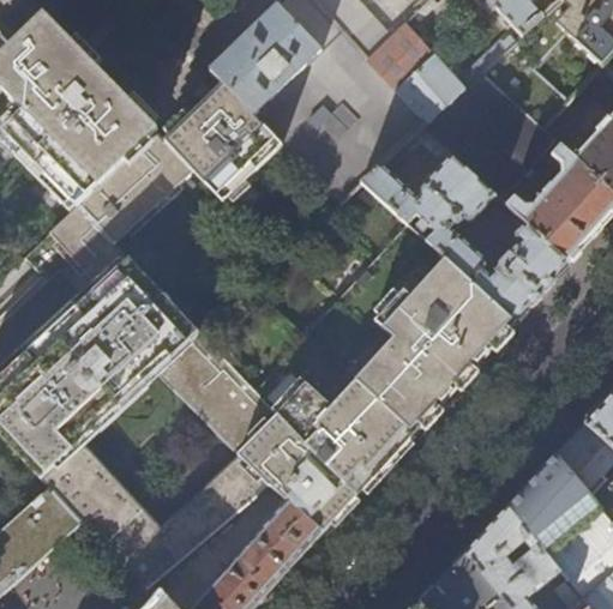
[(426,120),(367,55),(317,0),(281,0),(276,5),(246,34),(221,58),(210,68),(222,82),(278,142),(337,202),(361,179),(420,125),(426,120)]
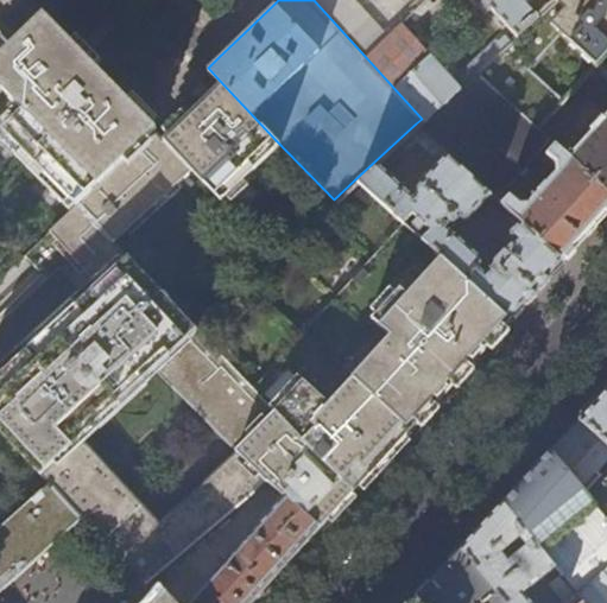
[(314,0),(364,55),(387,32),(356,0),(314,0)]
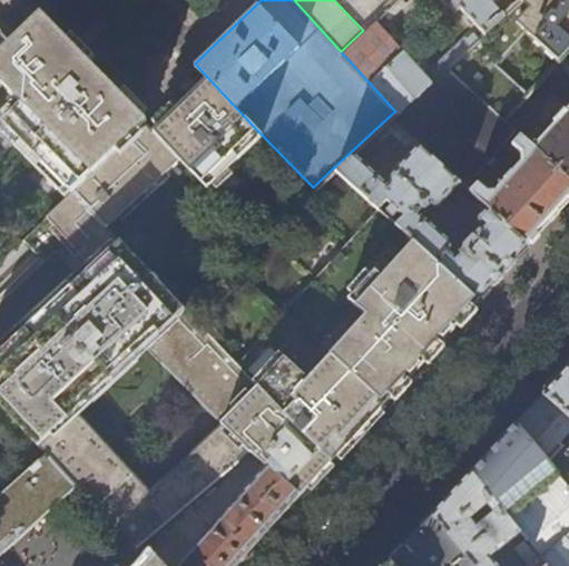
[(445,0),(454,9),(459,5),(479,25),(471,30),(470,29),(430,66),(431,68),(427,72),(375,18),(363,30),(341,51),(395,111),(444,66),(516,0),(445,0)]
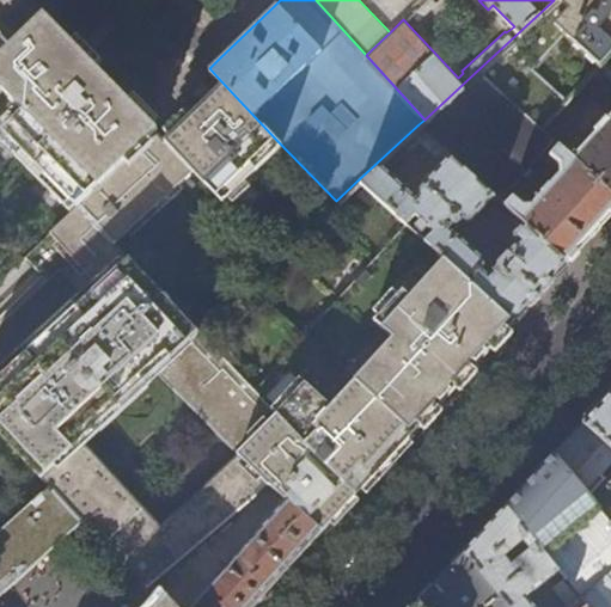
[(554,0),(477,71),(541,127),(568,96),(532,65),(564,29),(600,61),(602,60),(610,48),(610,0),(554,0)]
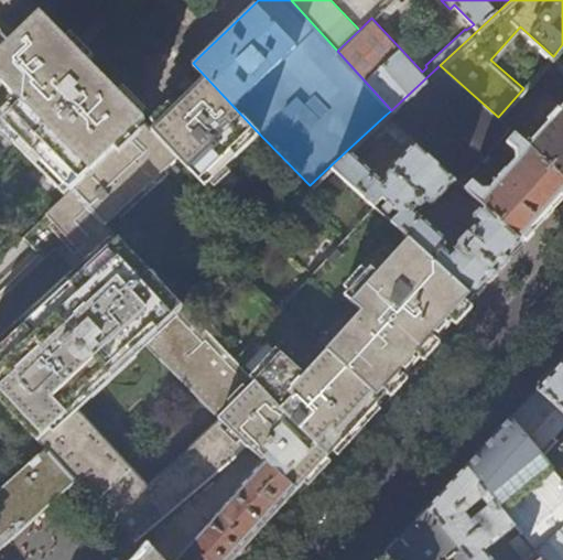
[(0,77),(21,99),(1,118),(71,185),(144,118),(145,118),(147,116),(82,50),(42,10),(17,34),(0,18),(0,77)]
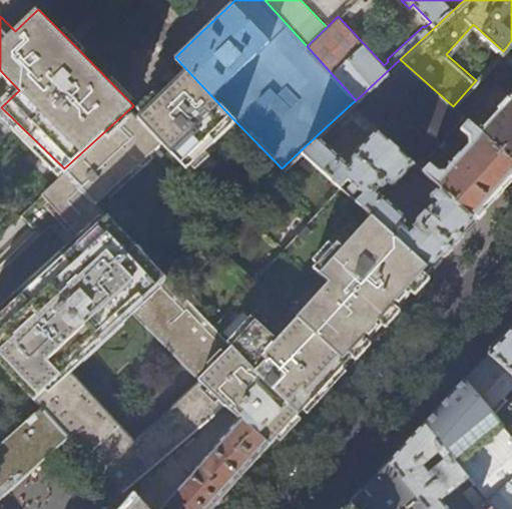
[(499,63),(503,58),(499,54),(495,59),(499,63)]
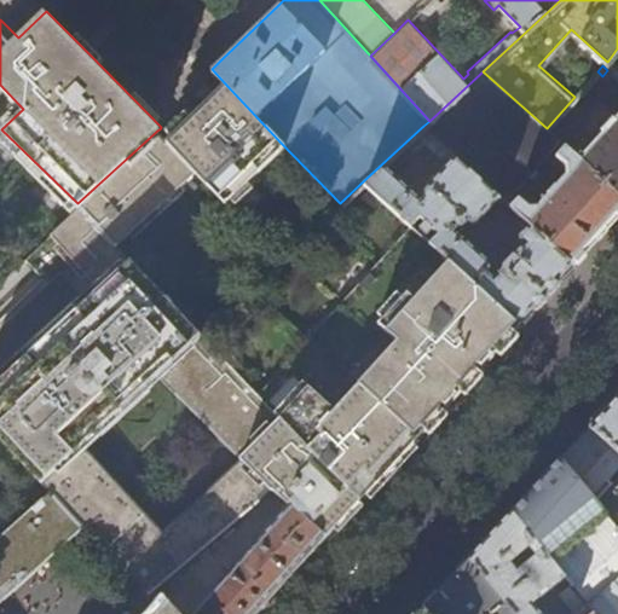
[(483,71),(429,121),(423,126),(500,195),(529,221),(573,261),(599,233),(617,212),(617,191),(578,156),(547,128),(483,71)]
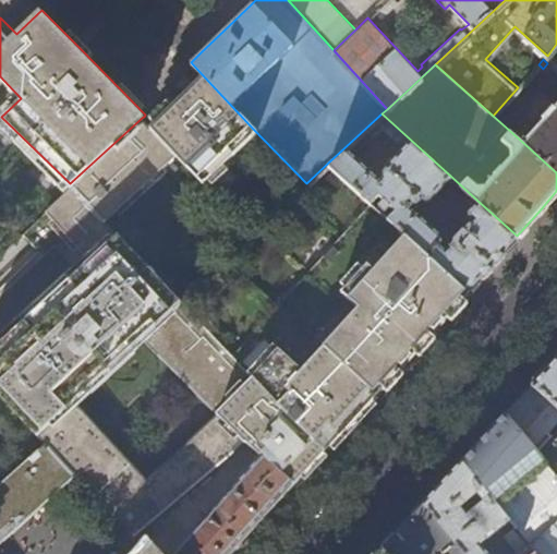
[(202,74),(149,125),(174,152),(202,181),(253,129),(202,74)]
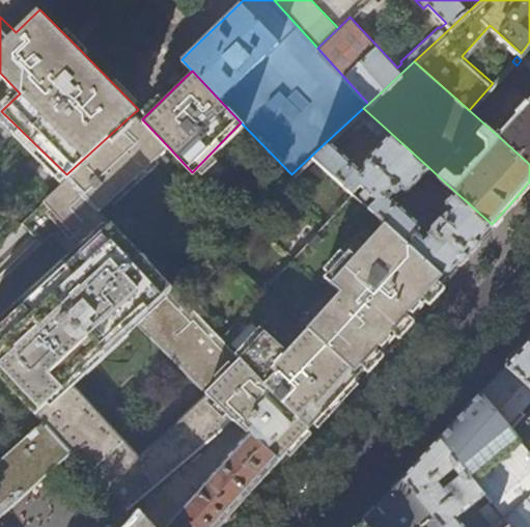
[(529,94),(496,134),(529,164),(529,94)]
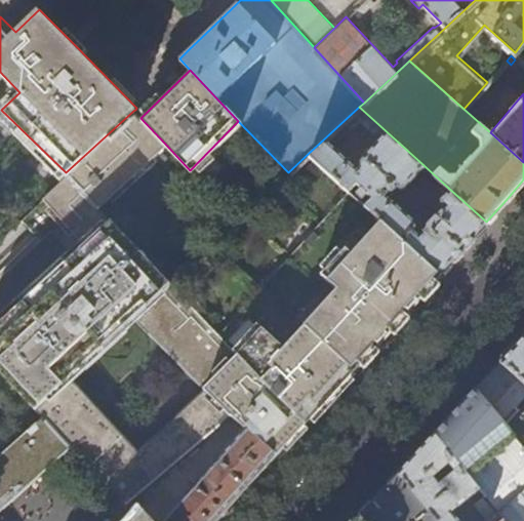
[(398,189),(403,188),(424,165),(359,107),(309,153),(349,190),(440,273),(461,249),(486,222),(448,188),(440,198),(440,201),(443,204),(418,231),(413,226),(416,224),(416,218),(390,194),(396,187),(398,189)]
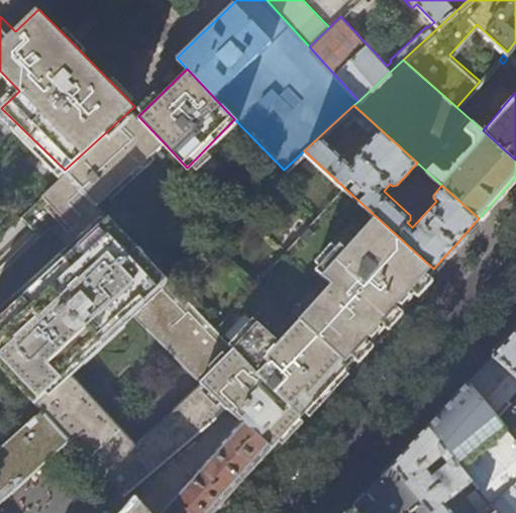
[(138,116),(132,108),(65,170),(41,191),(83,236),(0,312),(0,364),(41,409),(40,409),(69,439),(111,486),(121,496),(127,491),(173,452),(225,408),(200,382),(133,441),(66,370),(130,309),(131,310),(166,279),(167,278),(107,214),(106,215),(95,203),(162,140),(138,116)]
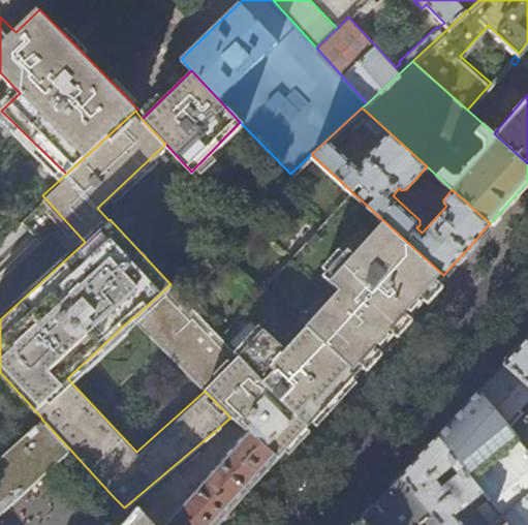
[(399,323),(443,275),(351,191),(265,287),(293,314),(356,371),(399,323)]
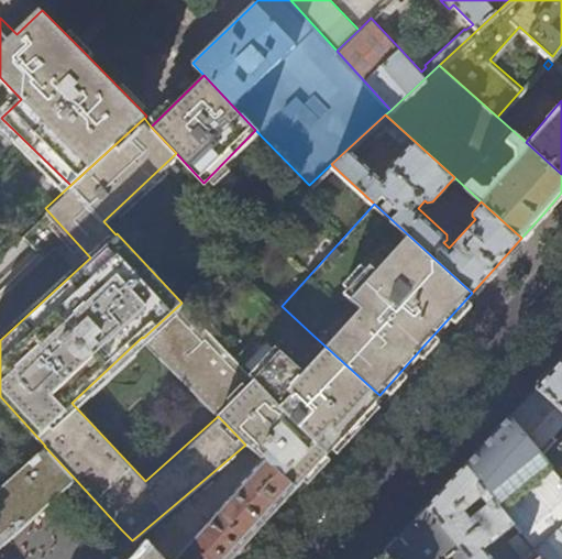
[(232,360),(180,304),(143,338),(218,416),(245,445),(261,458),(296,488),(310,472),(328,452),(317,442),(259,388),(232,360)]
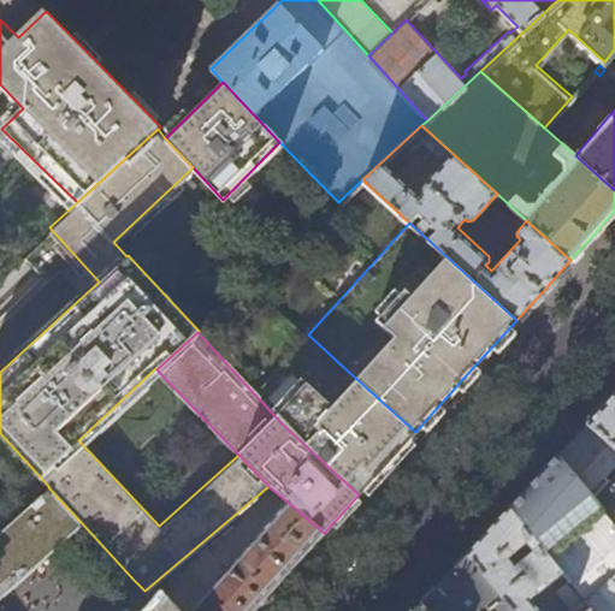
[(415,432),(342,366),(308,334),(254,393),(283,425),(347,484),(359,494),(372,479),(394,456),(415,432)]
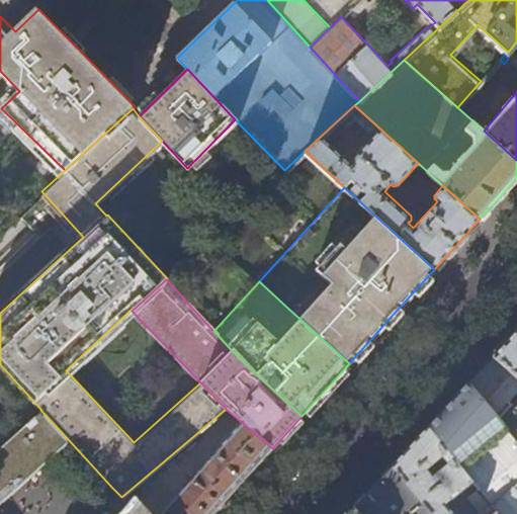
[(516,328),(514,331),(493,354),(516,375),(516,328)]
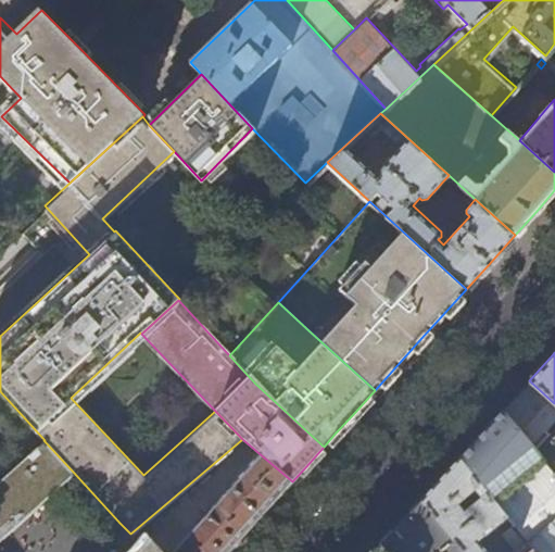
[(541,426),(554,411),(554,403),(529,380),(519,391),(504,409),(533,444),(545,431),(541,426)]
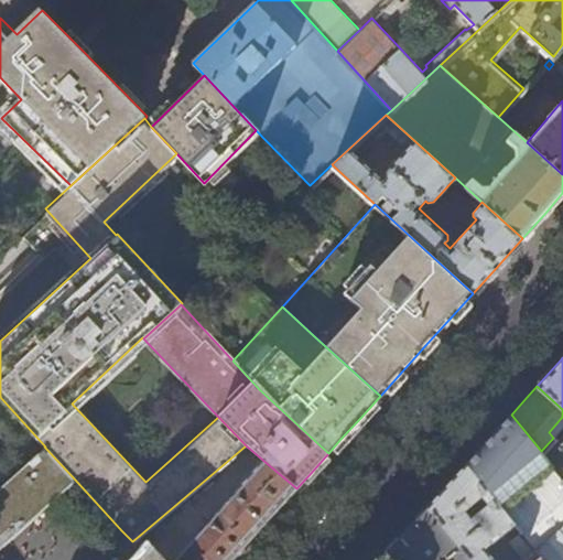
[(467,464),(466,465),(513,523),(520,530),(534,548),(540,555),(544,559),(562,559),(562,477),(541,451),(511,415),(487,442),(467,464)]
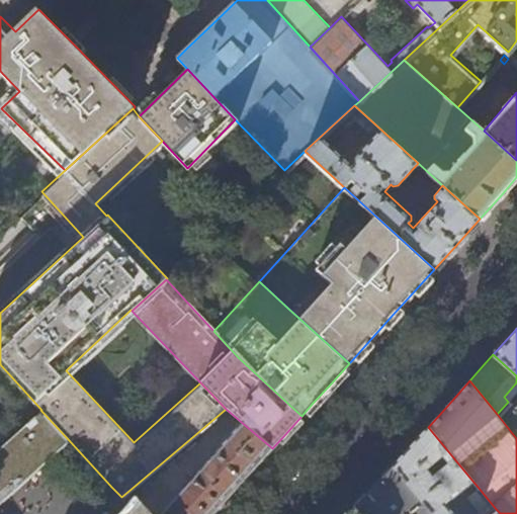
[(0,501),(69,440),(40,410),(0,445),(0,501)]
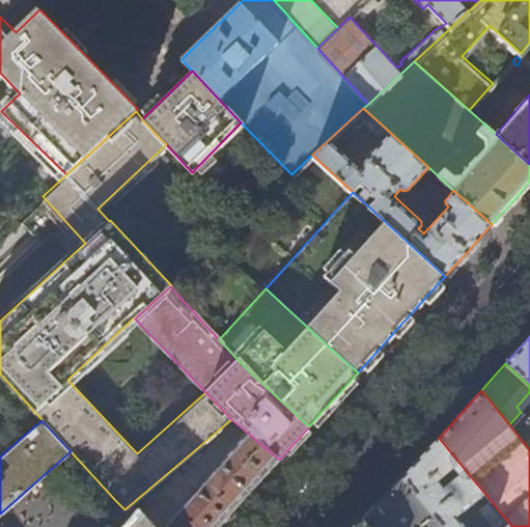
[(217,526),(238,505),(279,460),(246,432),(161,526),(217,526)]
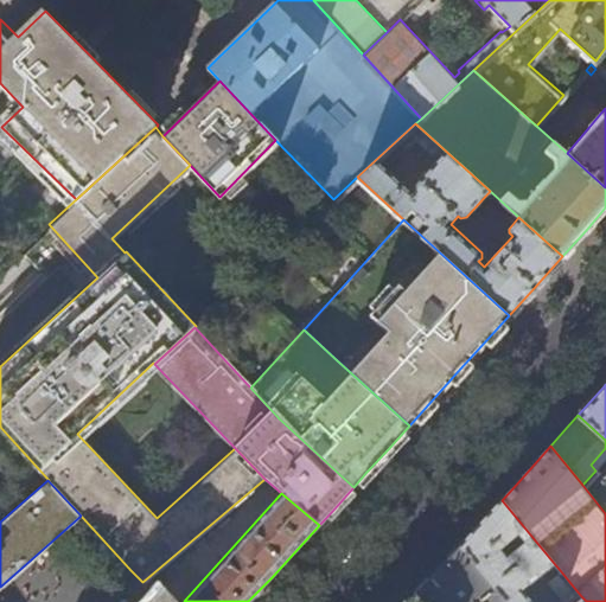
[(479,524),(460,545),(506,601),(586,601),(581,596),(574,601),(533,601),(522,588),(553,562),(502,500),(479,524)]
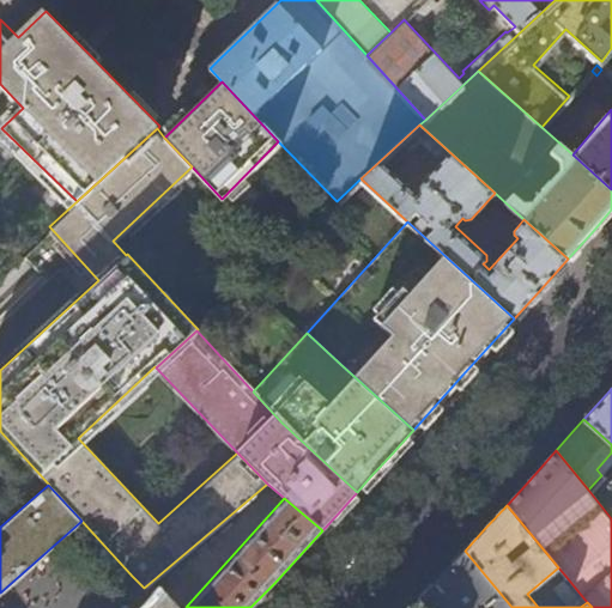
[(442,576),(419,601),(425,607),(511,607),(465,551),(442,576)]
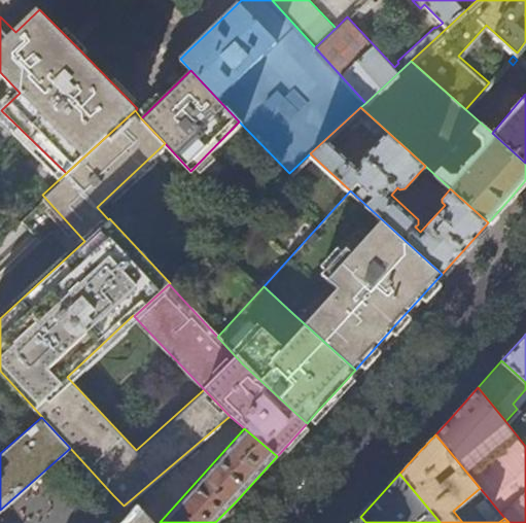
[(489,520),(499,512),(486,495),(476,503),(489,520)]
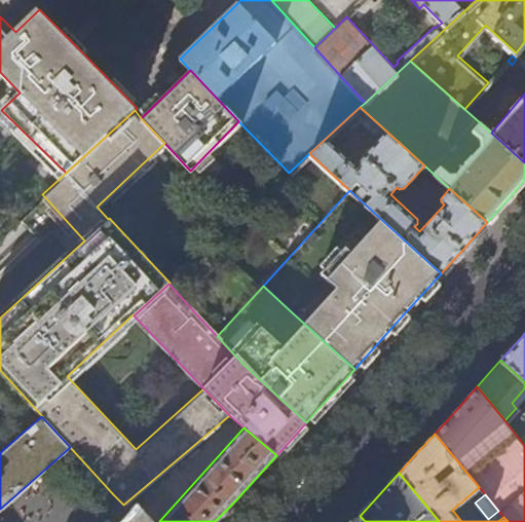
[(154,521),(149,517),(140,509),(126,521),(154,521)]
